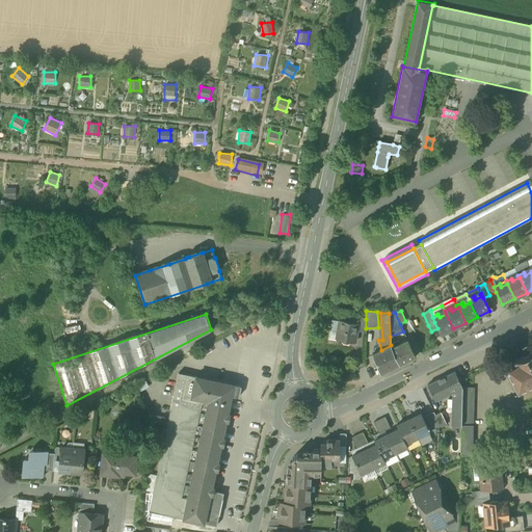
[(441,335),(453,328),(446,314),(440,317),(437,314),(436,315),(433,317),(432,317),(434,322),(437,328),(441,335)]
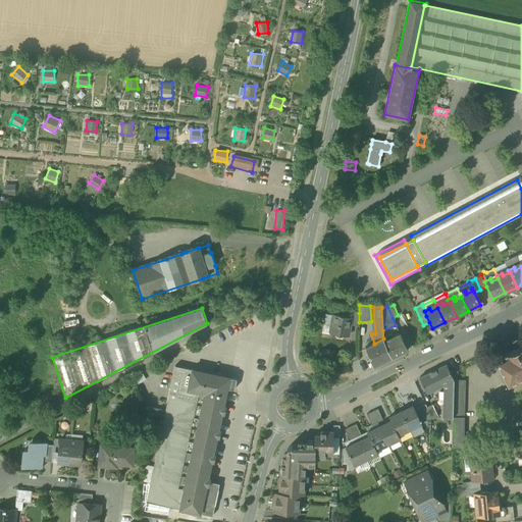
[(359,327),(359,322),(359,313),(352,311),(351,318),(352,318),(351,326),(359,327)]
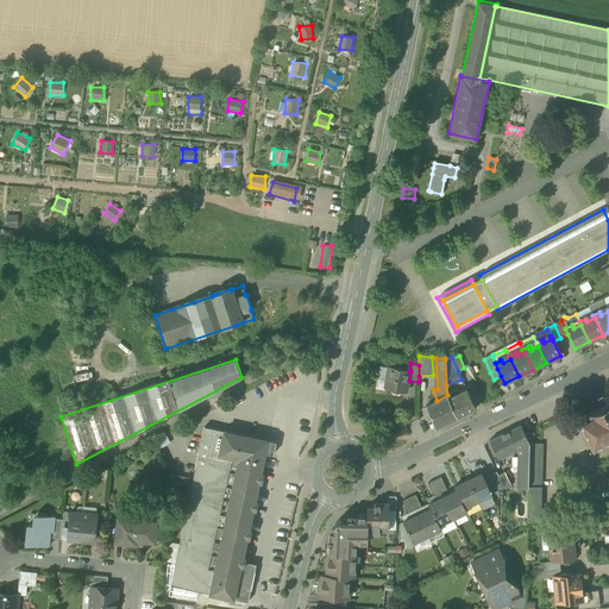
[(378,380),(387,381),(389,369),(381,366),(380,370),(378,380)]
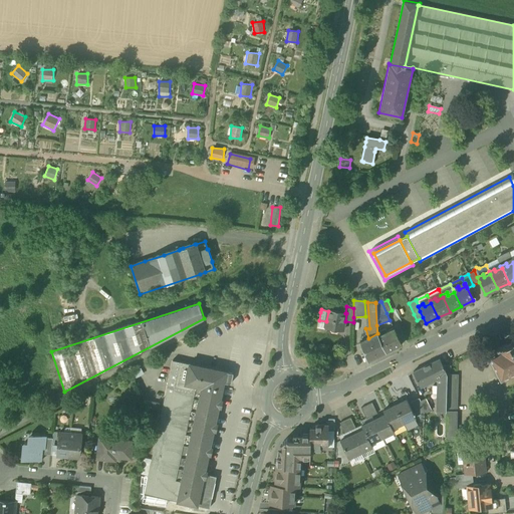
[(328,310),(328,311),(326,321),(325,328),(325,329),(339,331),(341,320),(345,321),(346,313),(345,313),(328,310)]
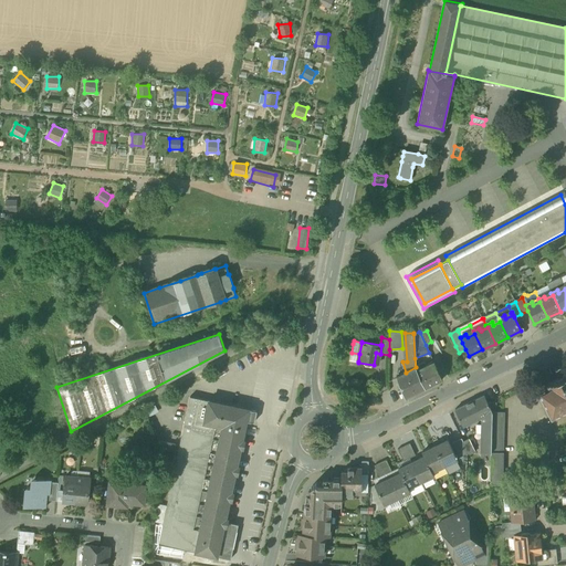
[(350,360),(358,362),(359,354),(352,353),(350,360)]
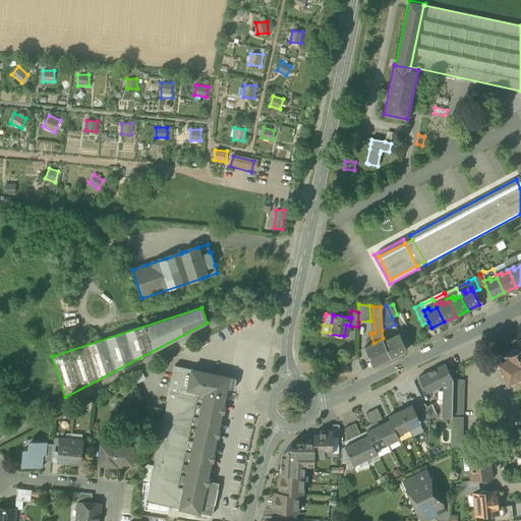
[(383,338),(391,357),(407,350),(399,334),(392,337),(390,335),(383,338)]
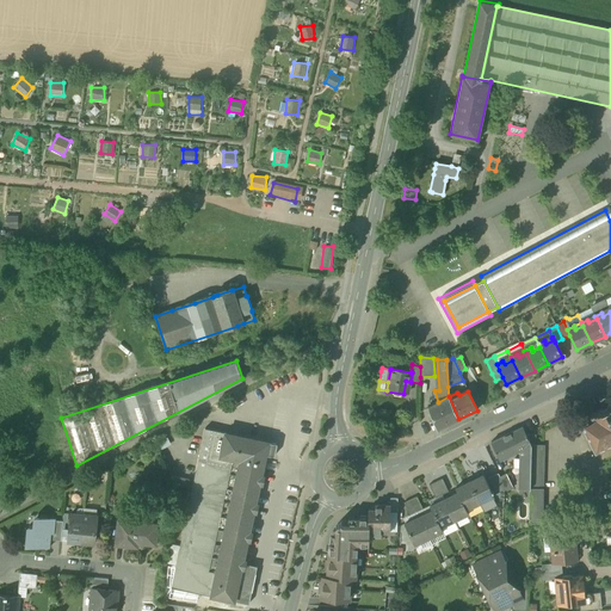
[(427,407),(437,430),(458,419),(449,396),(438,402),(427,407)]
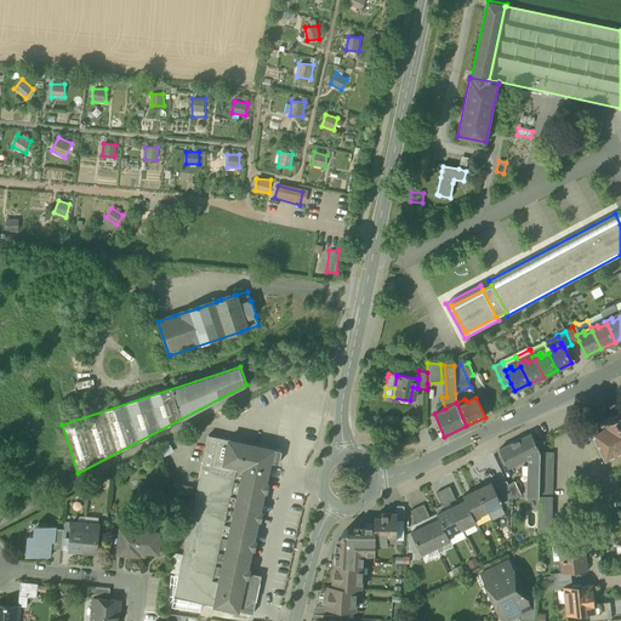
[(604,459),(605,459),(620,450),(620,410),(620,411),(600,421),(602,422),(602,423),(590,428),(594,438),(604,459)]
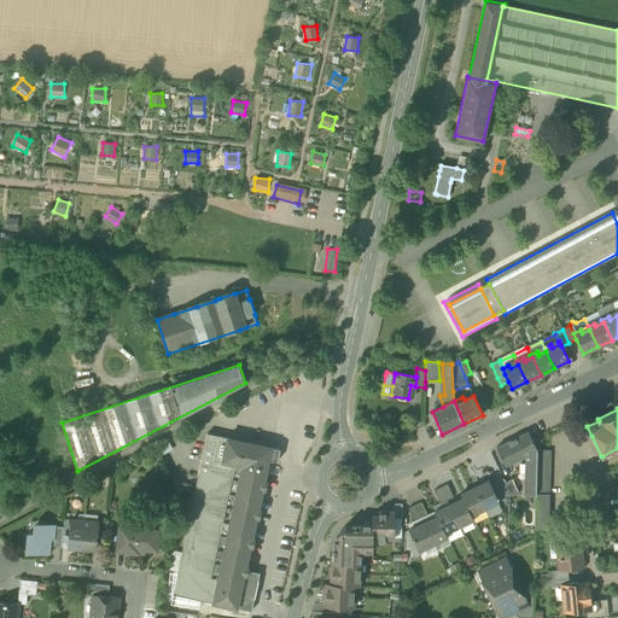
[(496,448),(505,466),(526,455),(537,450),(528,432),(496,448)]
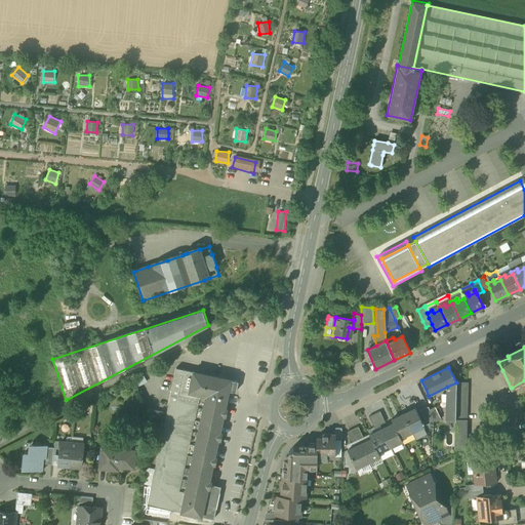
[(170,510),(182,512),(206,396),(189,392),(194,372),(176,368),(154,472),(151,487),(147,505),(170,510)]
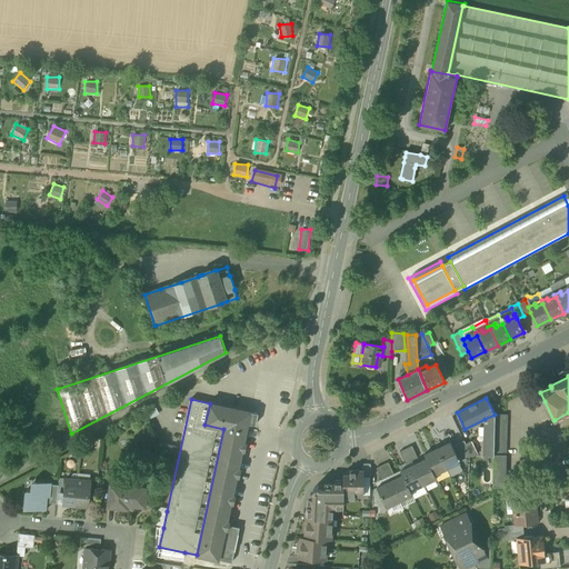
[(197,555),(219,560),(226,525),(248,422),(250,411),(210,403),(205,425),(223,429),(197,555)]
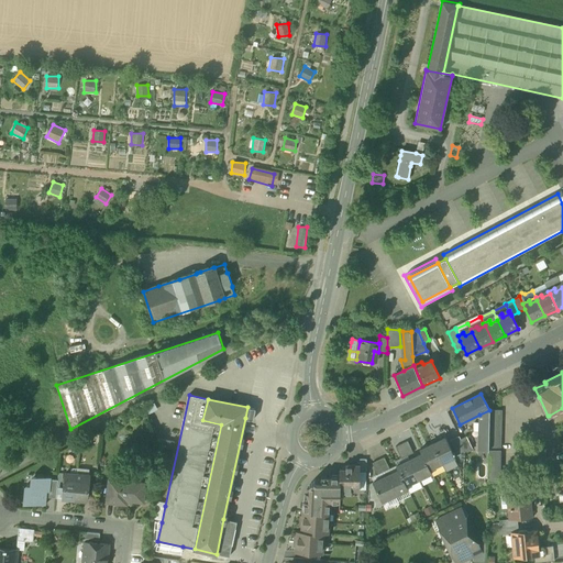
[(249,408),(247,407),(245,418),(253,420),(255,409),(249,408)]
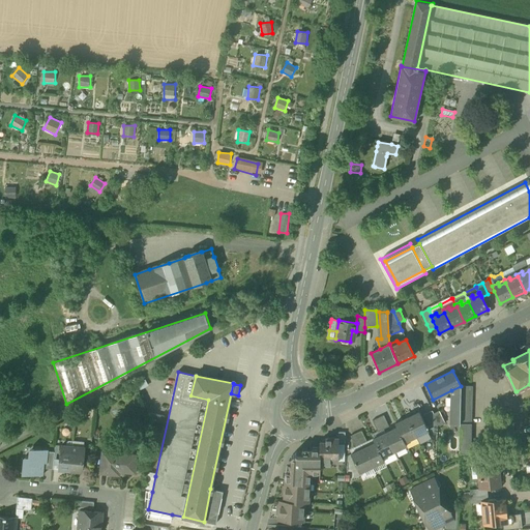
[(451,423),(460,423),(461,386),(451,390),(451,423)]
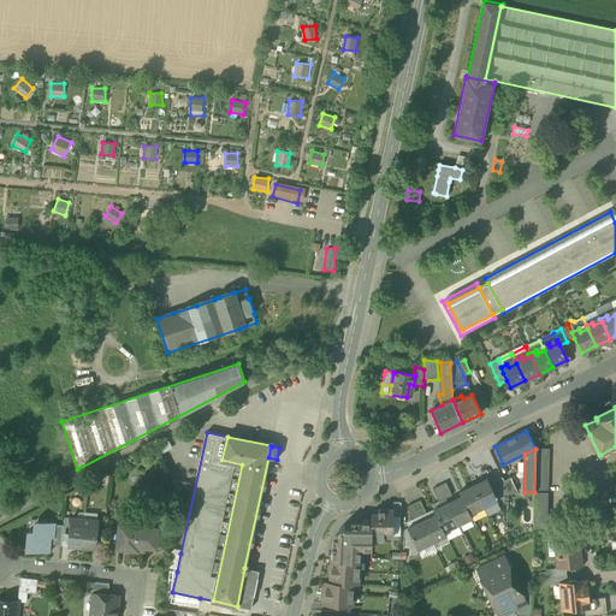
[(534,528),(546,527),(546,514),(548,473),(548,449),(535,449),(534,492),(534,528)]
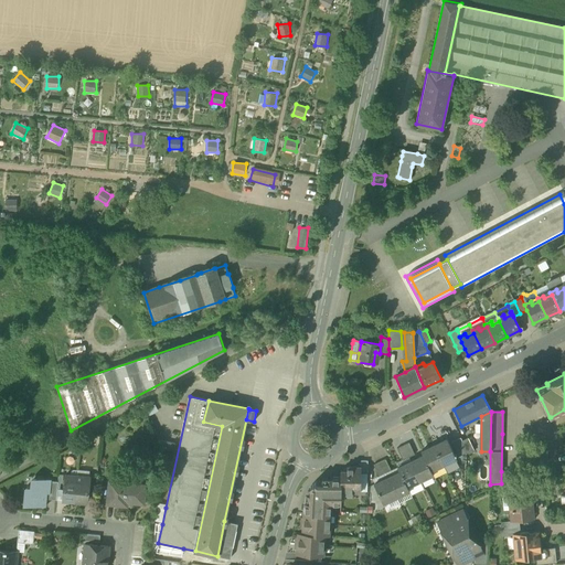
[(455,440),(461,452),(466,450),(462,441),(460,438),(455,440)]
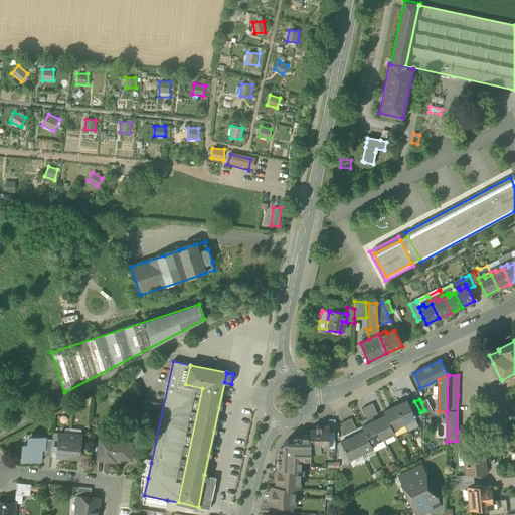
[(424,410),(426,413),(432,410),(426,399),(421,402),(424,410)]
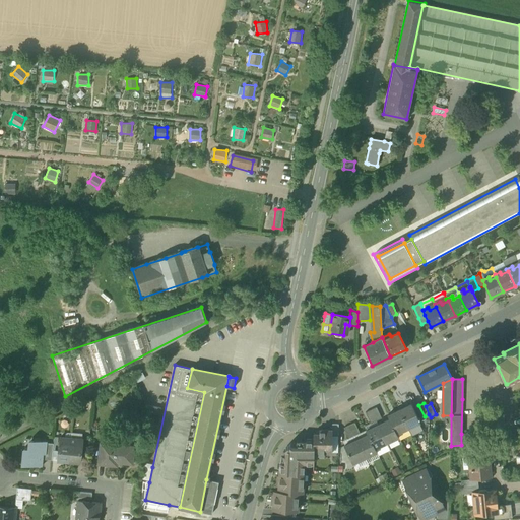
[(399,410),(408,429),(419,423),(420,423),(419,421),(413,408),(411,404),(399,410)]
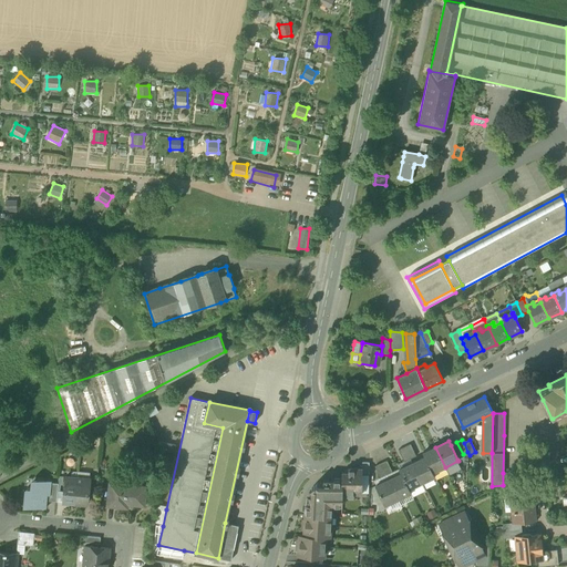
[(457,460),(464,457),(463,454),(456,442),(451,445),(457,460)]
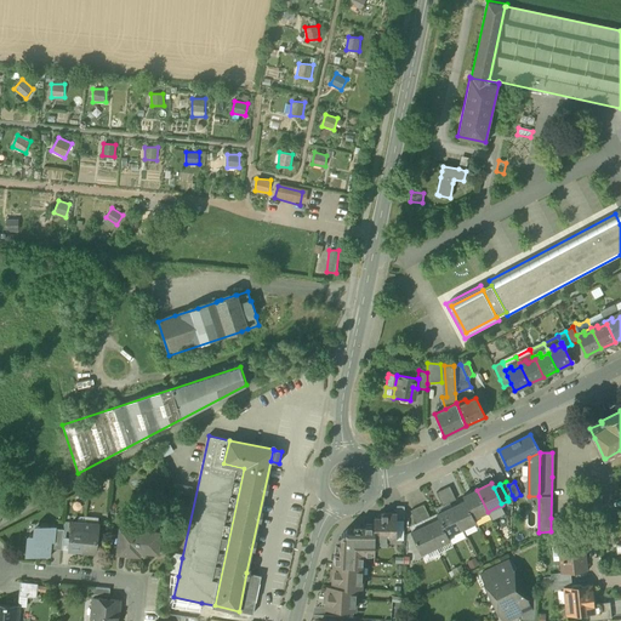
[(449,486),(443,490),(449,503),(456,500),(449,486)]
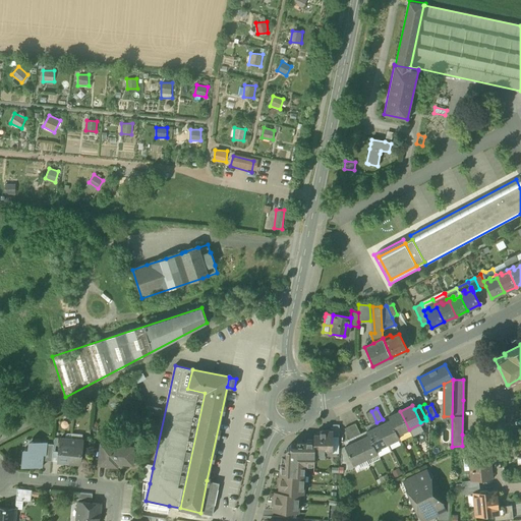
[(371,424),(377,422),(371,411),(366,414),(371,424)]
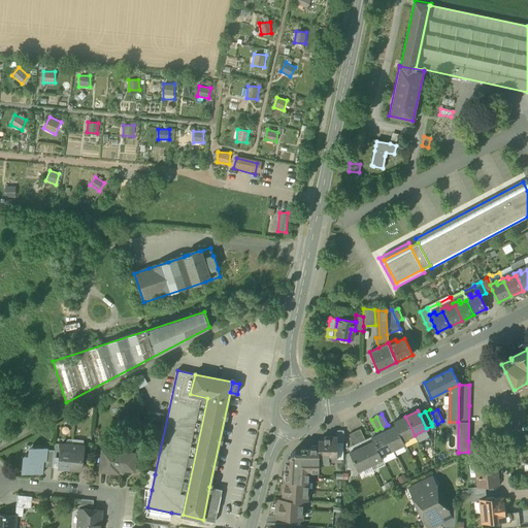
[(402,440),(415,435),(405,417),(394,422),(395,426),(402,440)]
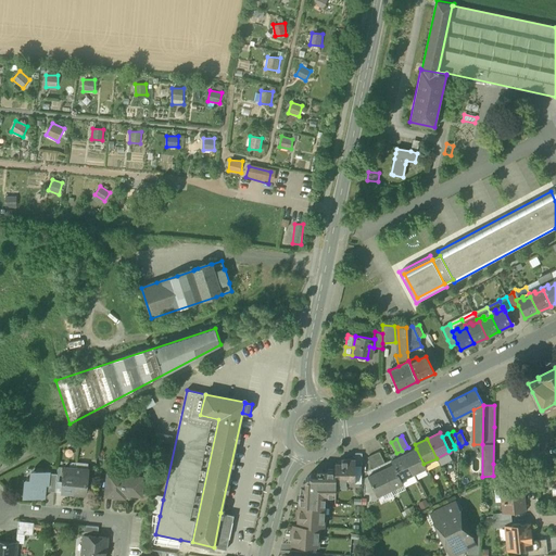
[(426,468),(424,464),(416,449),(404,455),(413,474),(426,468)]
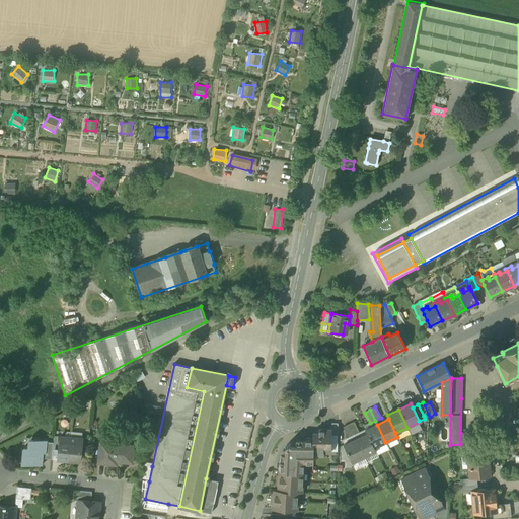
[(354,422),(349,425),(354,436),(359,433),(354,422)]
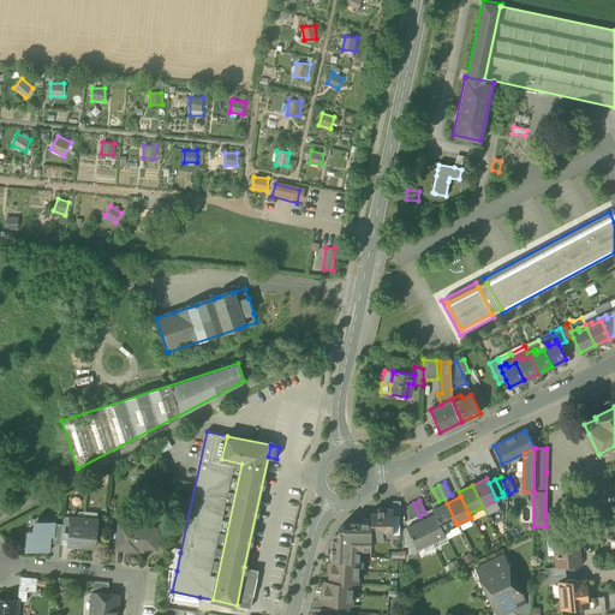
[(499,507),(496,500),(483,507),(488,515),(497,511),(499,507)]
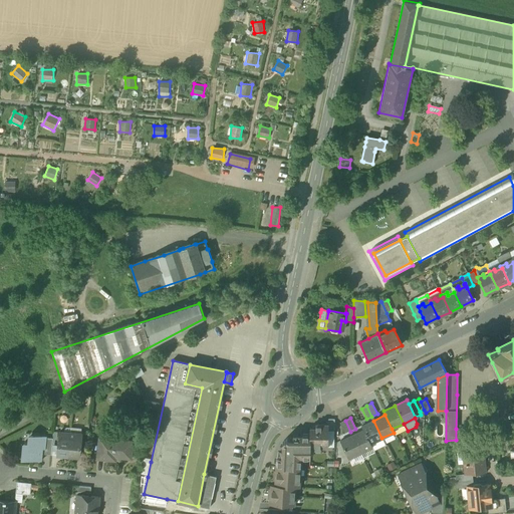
[(344,434),(350,432),(345,421),(339,423),(344,434)]
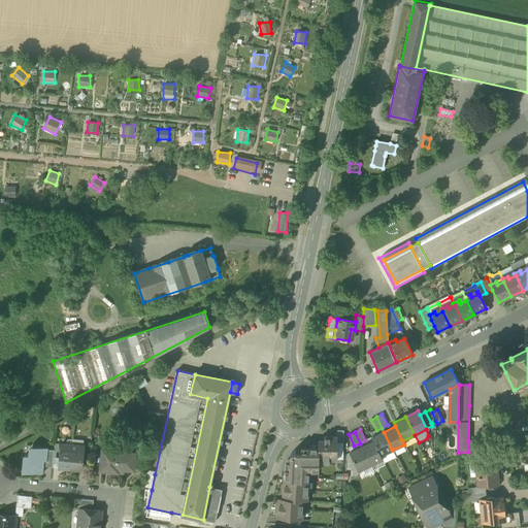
[(381,456),(392,450),(384,432),(371,437),(373,441),(381,456)]
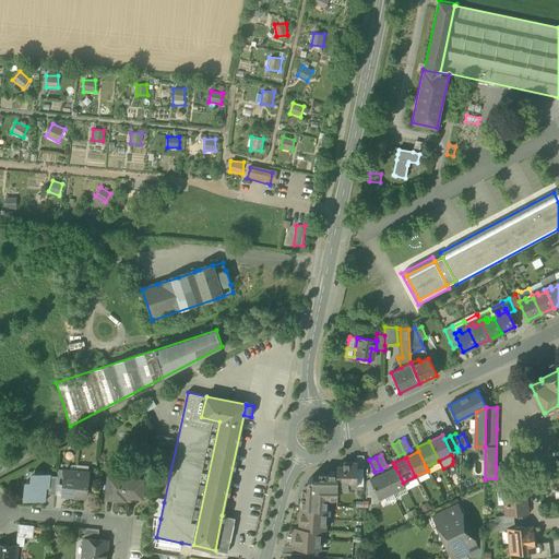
[(337,466),(337,473),(337,490),(348,491),(348,487),(357,487),(357,470),(357,463),(343,462),(343,466),(337,466)]
